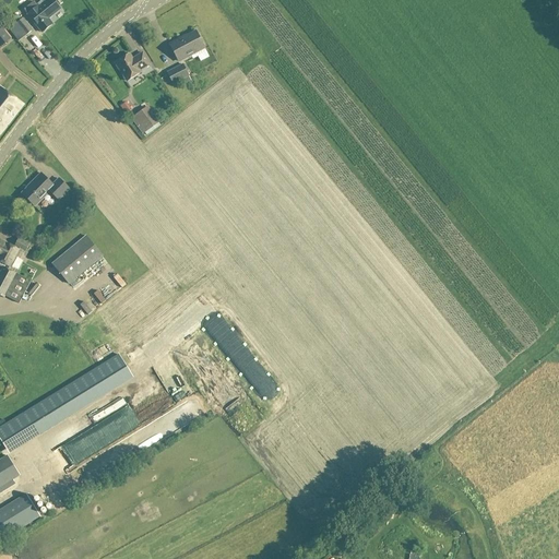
[(52,25),(48,20),(60,10),(52,0),(47,0),(38,8),(35,2),(24,11),(43,33),(52,25)]
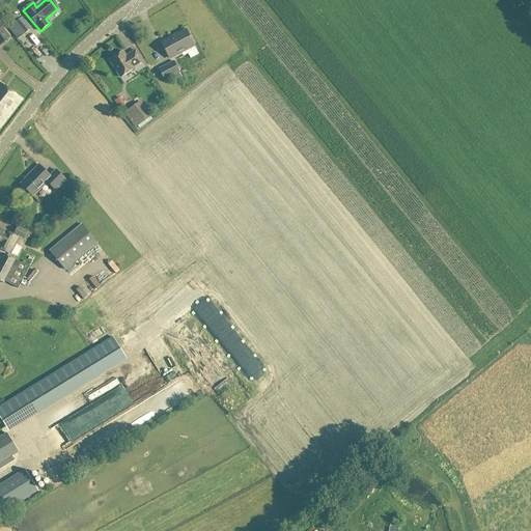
[(25,34),(31,29),(22,19),(16,23),(25,34)]
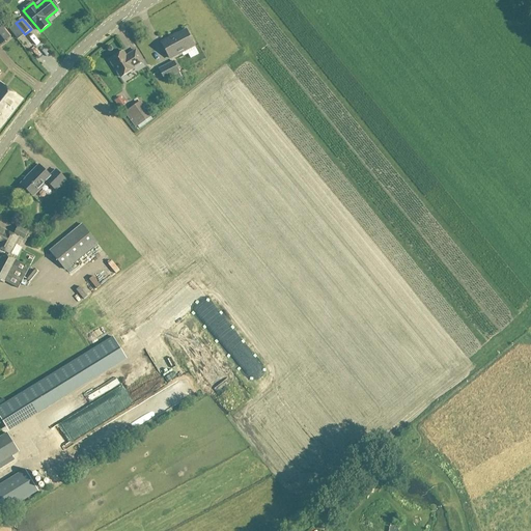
[(0,25),(0,45),(0,46),(9,37),(4,31),(0,25)]
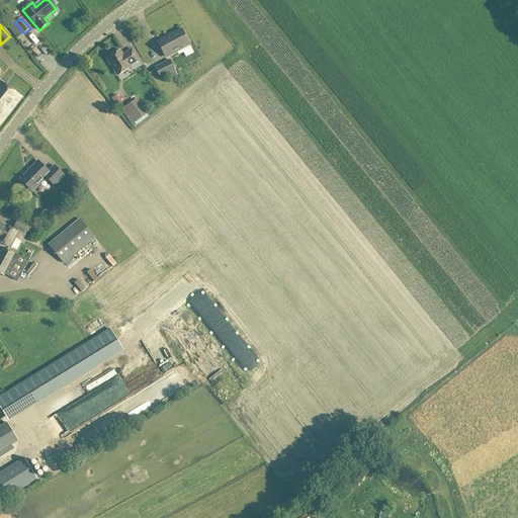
[(181,29),(170,35),(169,34),(157,41),(165,57),(189,45),(181,29)]
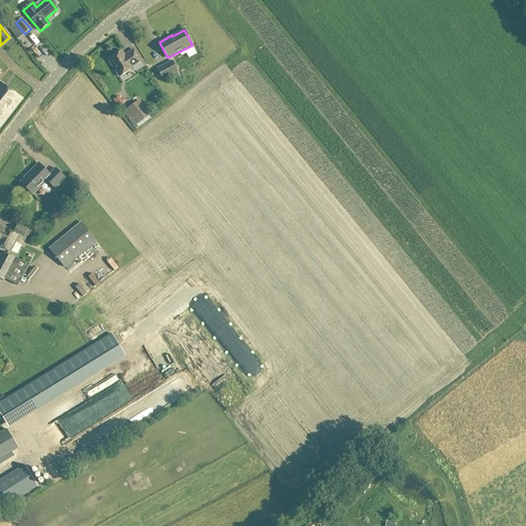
[(121,50),(108,60),(119,77),(133,69),(132,67),(141,61),(134,50),(124,55),(121,50)]
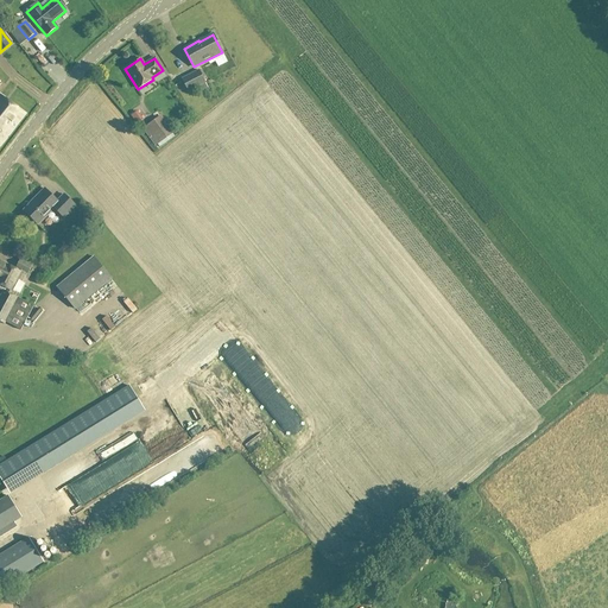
[(206,82),(198,70),(182,78),(188,92),(206,82)]
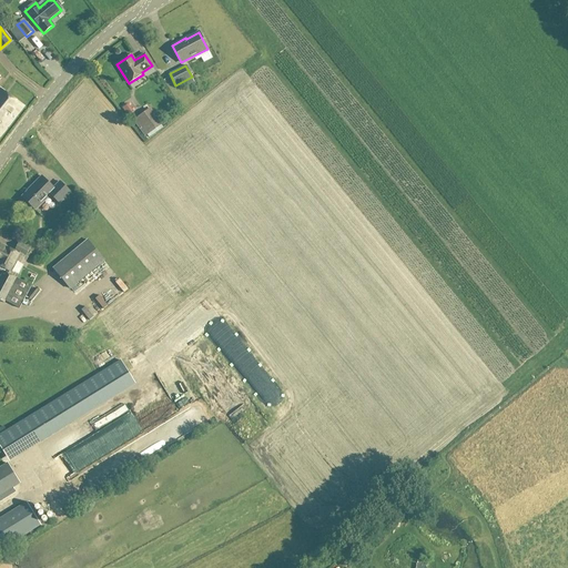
[(0,135),(22,107),(0,90),(0,135)]
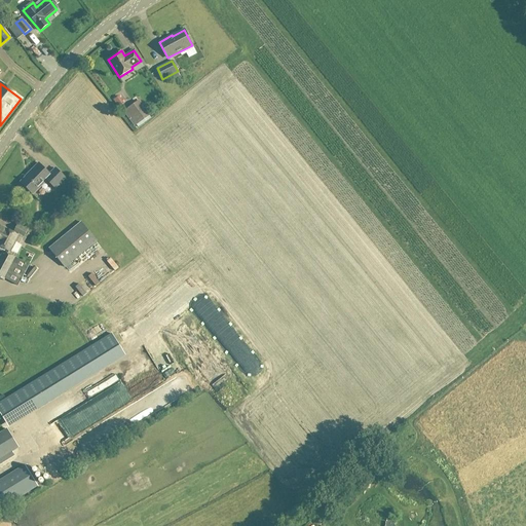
[(144,108),(129,118),(135,126),(149,115),(144,108)]
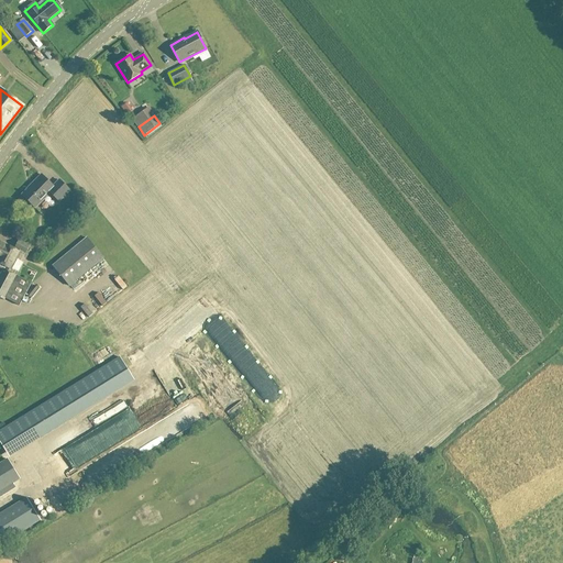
[(58,202),(69,191),(59,181),(53,187),(41,176),(32,185),(32,186),(22,196),(34,209),(50,194),(58,202)]
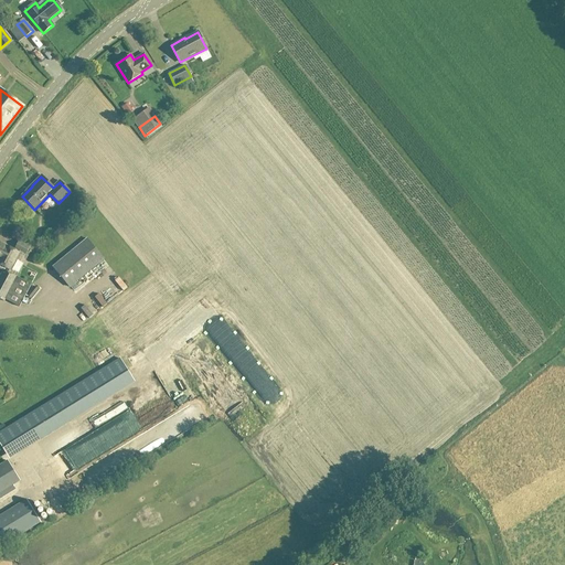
[(70,288),(103,260),(86,240),(53,268),(70,288)]
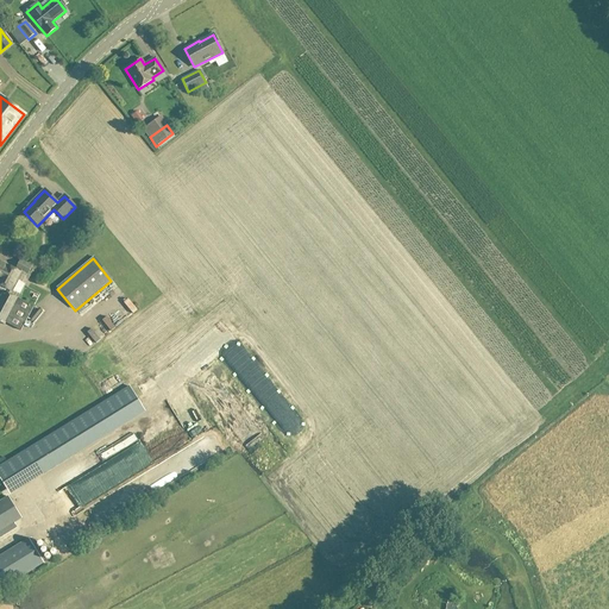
[(0,284),(12,290),(20,272),(7,265),(7,267),(0,262),(0,284)]
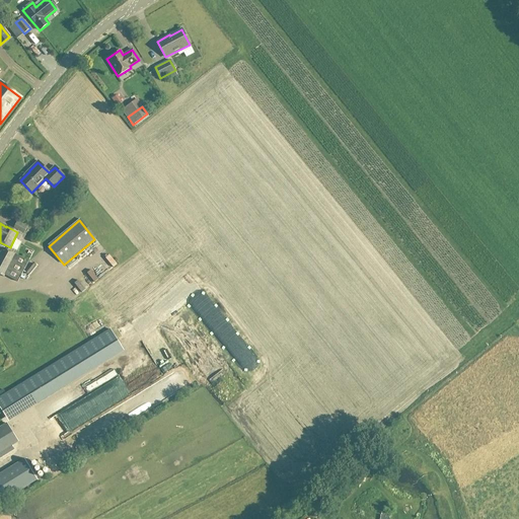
[(5,276),(18,283),(28,262),(3,248),(0,253),(0,275),(4,278),(5,276)]
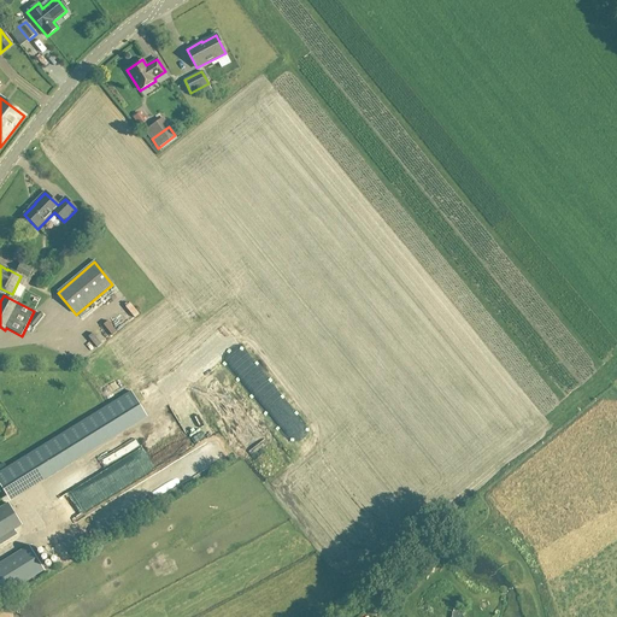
[(136,317),(141,312),(129,300),(125,304),(136,317)]
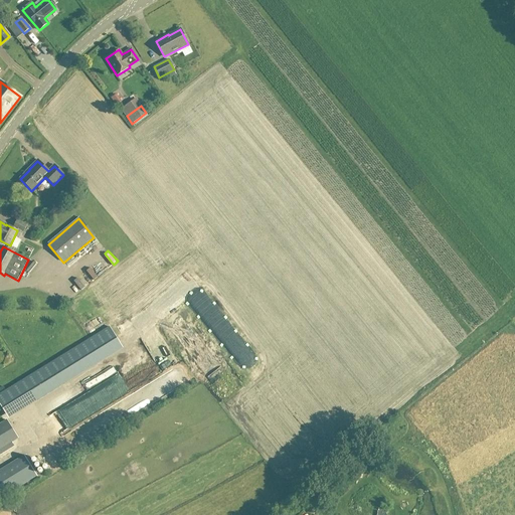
[(72,278),(79,290),(84,287),(76,275),(72,278)]
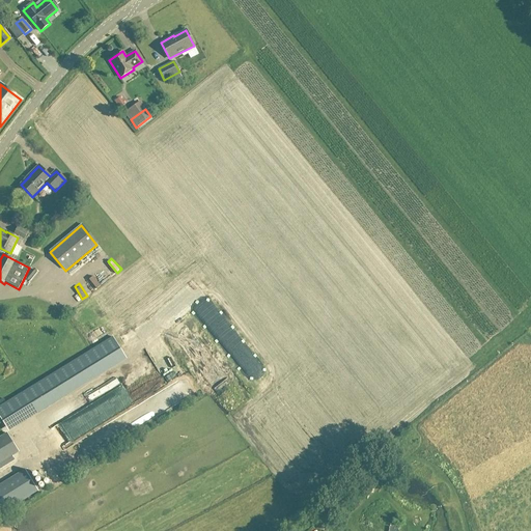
[(81,380),(126,356),(115,336),(40,374),(48,387),(29,397),(34,408),(72,388),(75,395),(87,389),(81,380)]
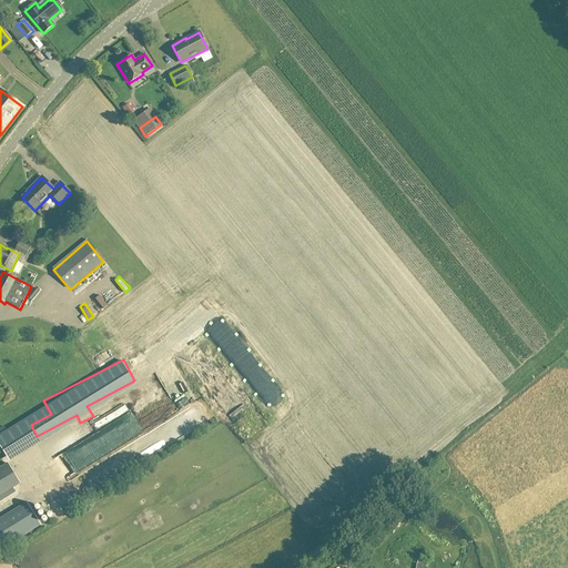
[(208,395),(199,375),(189,379),(198,399),(208,395)]
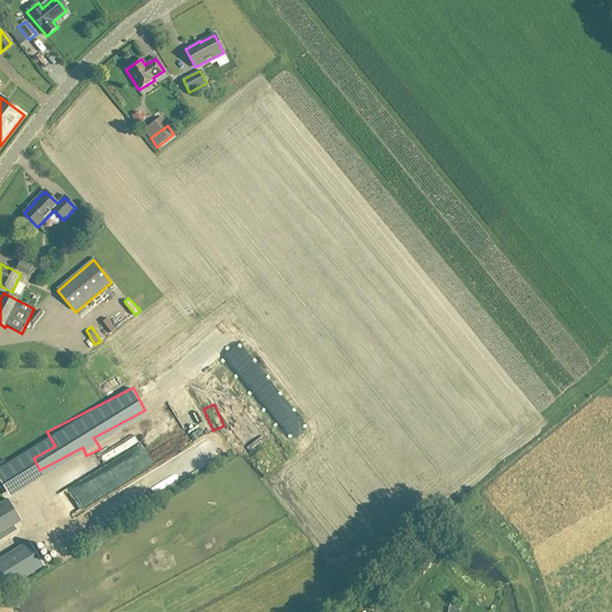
[(60,467),(49,471),(50,477),(62,473),(60,467)]
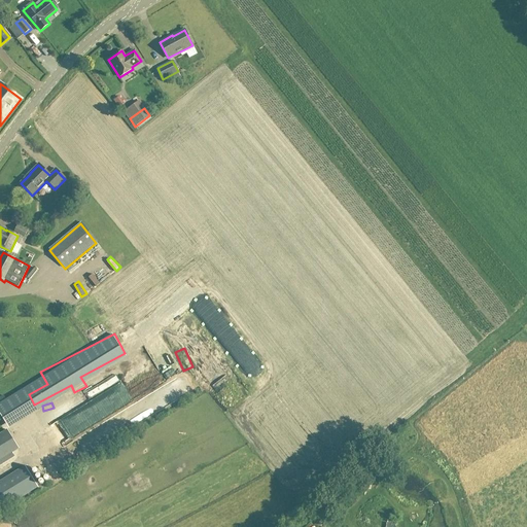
[(70,429),(53,440),(56,446),(79,431),(76,427),(89,420),(81,409),(65,420),(70,429)]
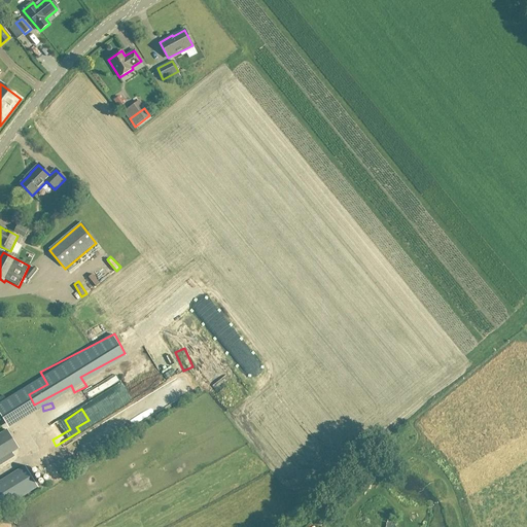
[(0,434),(0,460),(19,449),(7,430),(0,434)]
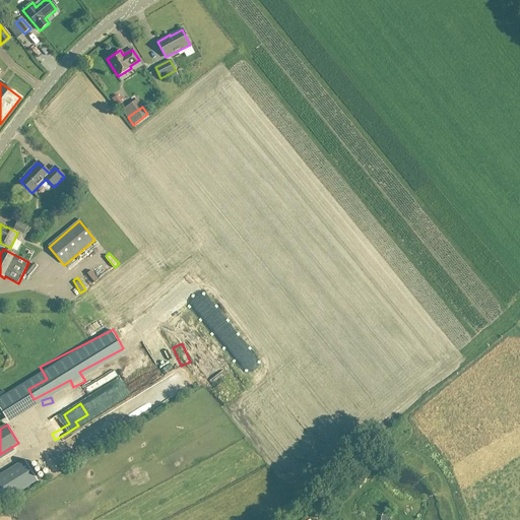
[(24,461),(0,475),(0,504),(38,481),(24,461)]
